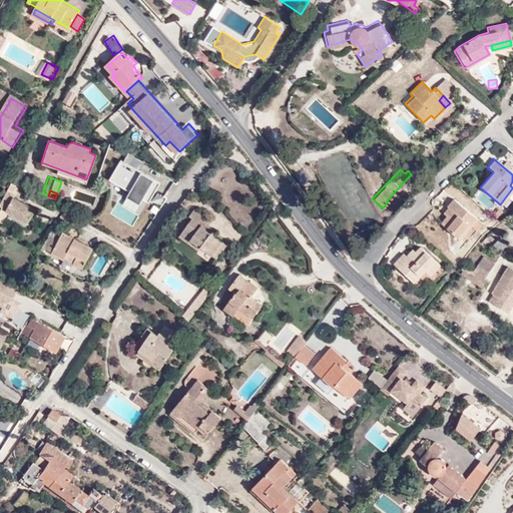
[(494,202),(479,190),(472,197),(488,210),(494,202)]
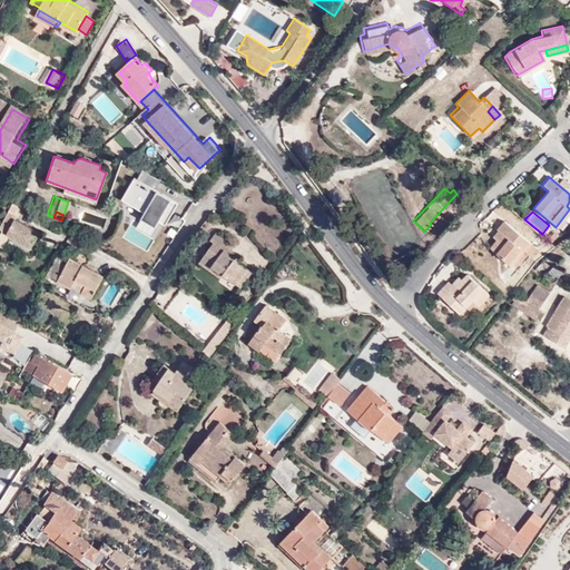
[(7,234),(8,234),(31,246),(40,229),(16,217),(7,234)]
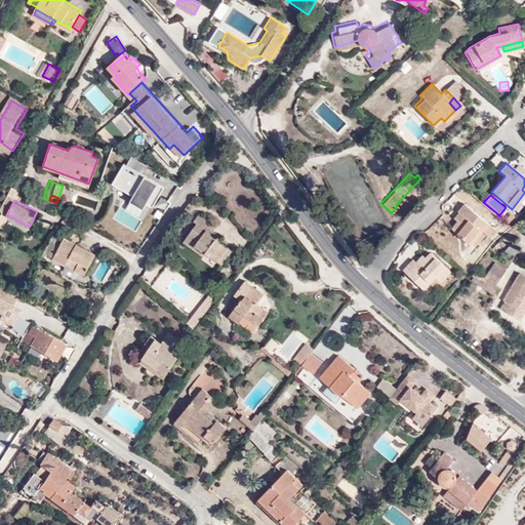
[(469,245),(480,232),(486,225),(461,205),(456,211),(457,213),(451,220),(454,223),(449,230),(469,245)]
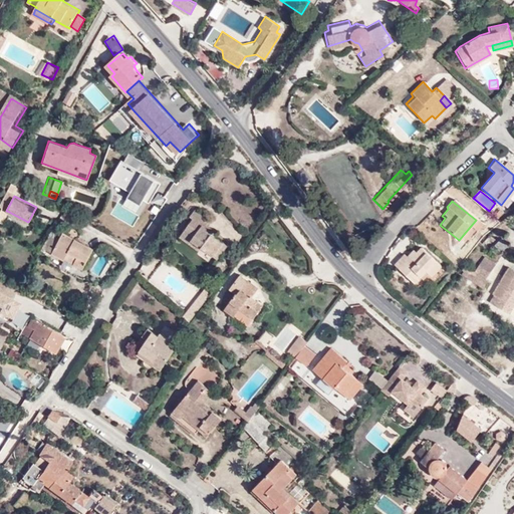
[(370,217),(376,214),(372,205),(366,207),(370,217)]
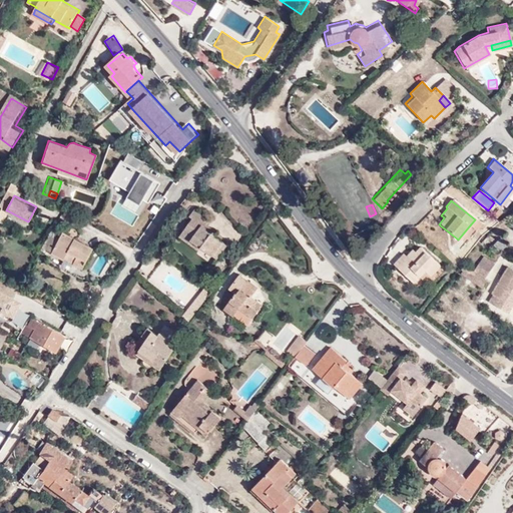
[(211,226),(213,222),(198,211),(192,218),(195,221),(183,236),(204,253),(206,250),(219,261),(230,246),(215,235),(218,232),(211,226)]
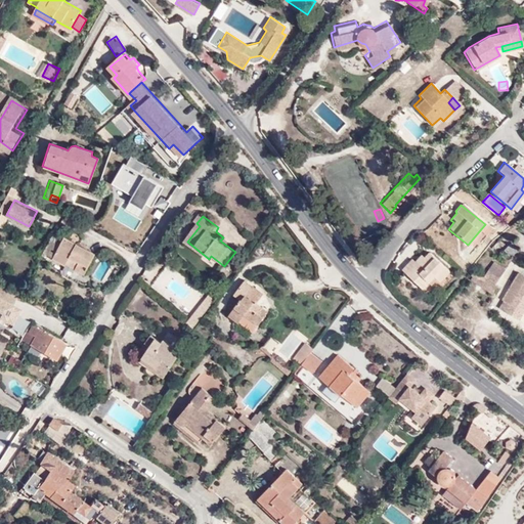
[(484,236),(490,228),(485,224),(479,231),(484,236)]
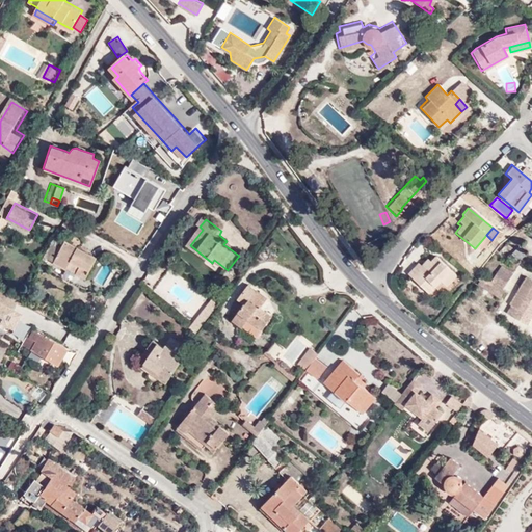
[(62,244),(56,241),(50,253),(58,259),(54,265),(65,272),(70,264),(79,269),(76,274),(86,280),(97,261),(65,244),(63,249),(60,248),(62,244)]
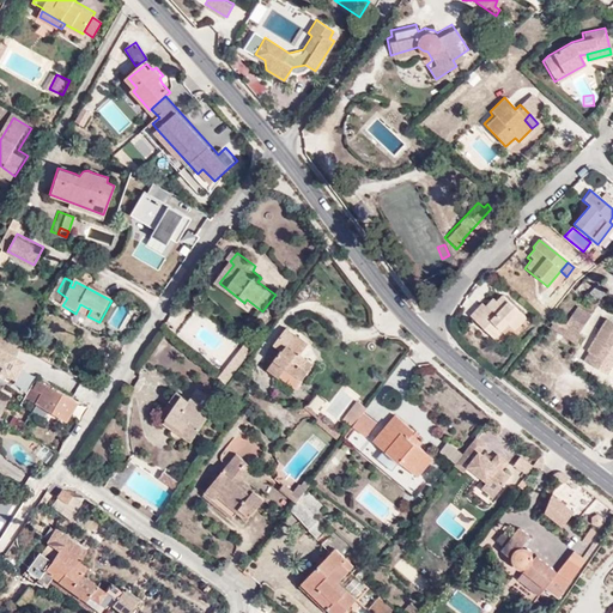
[(67,298),(58,291),(53,299),(62,305),(67,298)]
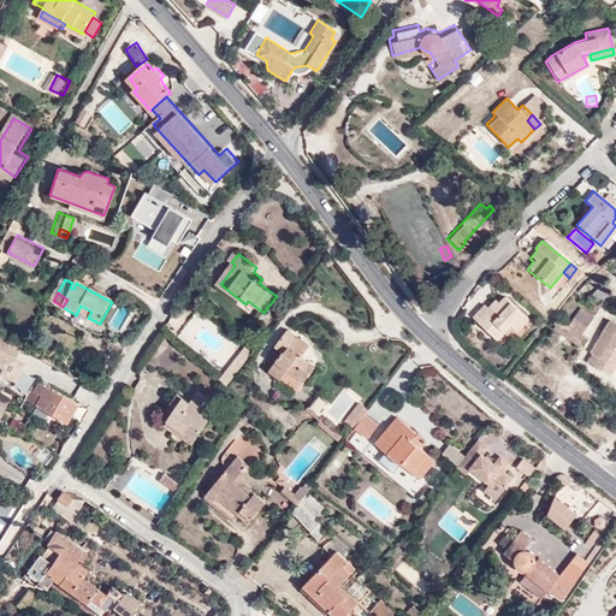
[(483,307),(479,303),(467,318),(489,339),(503,325),(511,332),(523,319),(499,296),(493,303),(490,300),(483,307)]
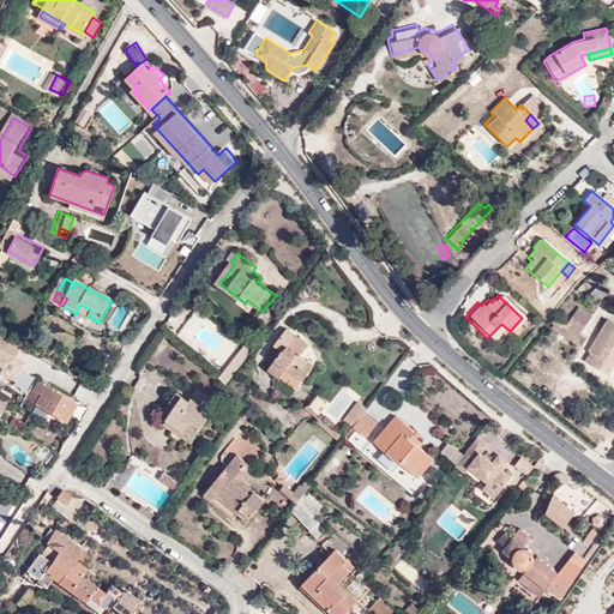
[(573,302),(561,320),(576,330),(588,311),(573,302)]
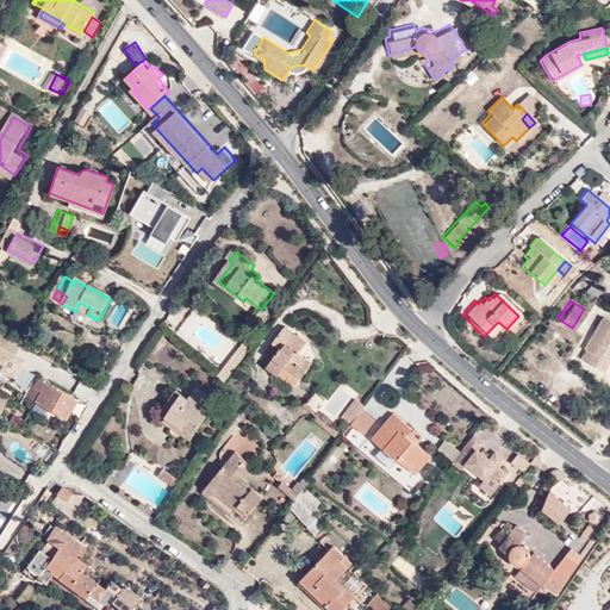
[(604,368),(609,358),(609,315),(607,313),(586,346),(595,352),(590,360),(604,368)]
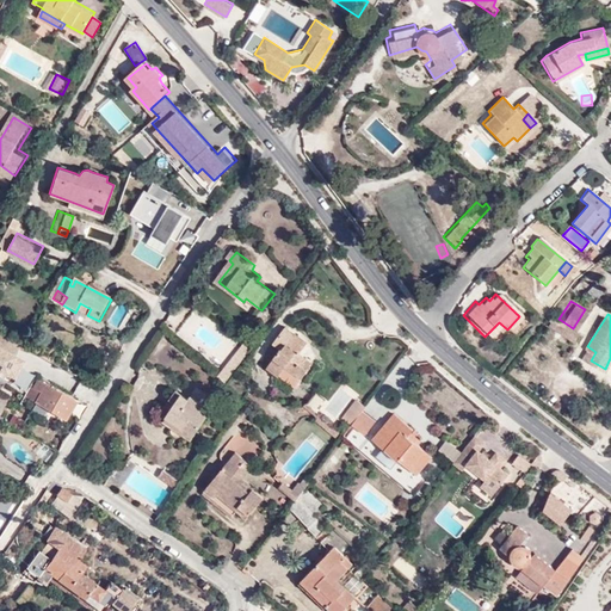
[(580,334),(573,328),(559,319),(556,318),(550,325),(576,341),(580,334)]
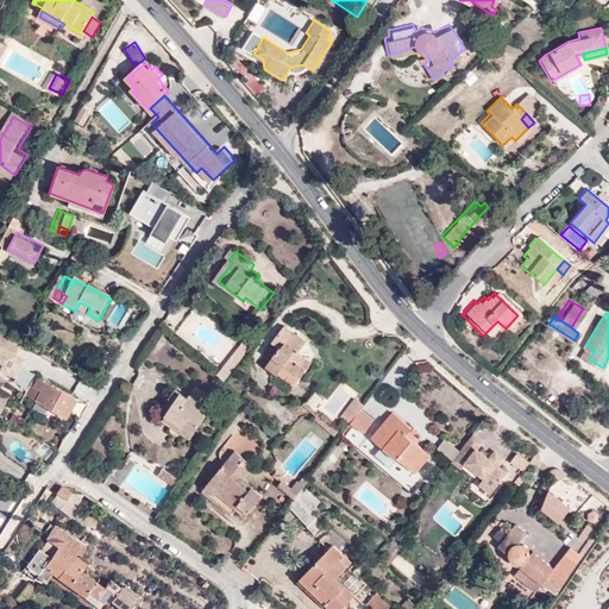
[(292,369),(306,380),(316,365),(303,355),(293,346),(300,336),(290,327),(275,347),(282,353),(270,369),(284,378),(292,369)]
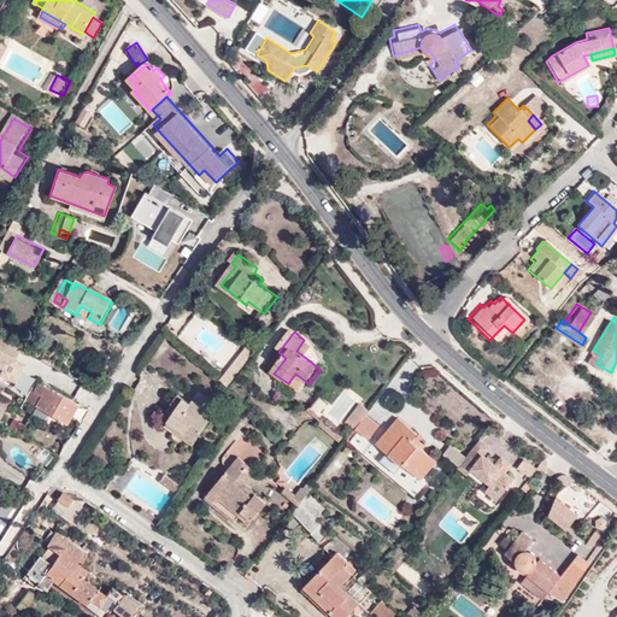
[(15,359),(19,348),(0,338),(0,380),(3,381),(5,376),(15,381),(22,368),(12,363),(15,359)]
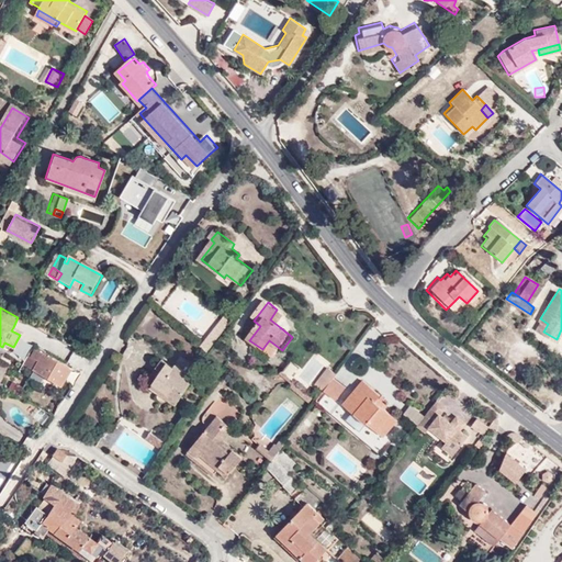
[(270,319),(280,327),(287,317),(277,310),(270,319)]
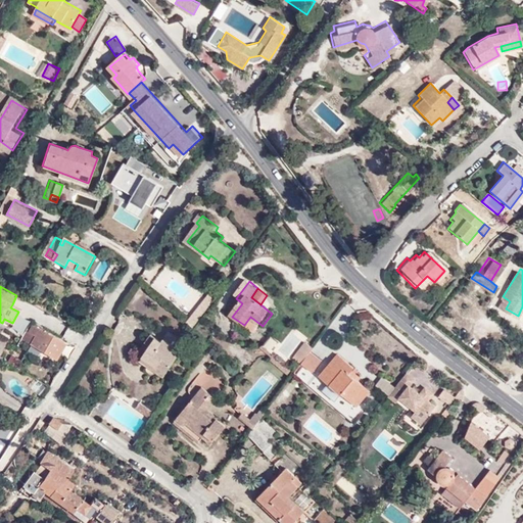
[(192,328),(215,300),(207,295),(186,323),(192,328)]
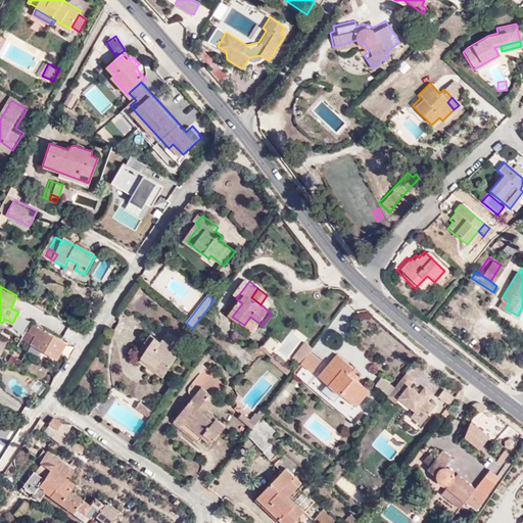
[(250,317),(244,325),(256,333),(263,326),(250,317)]
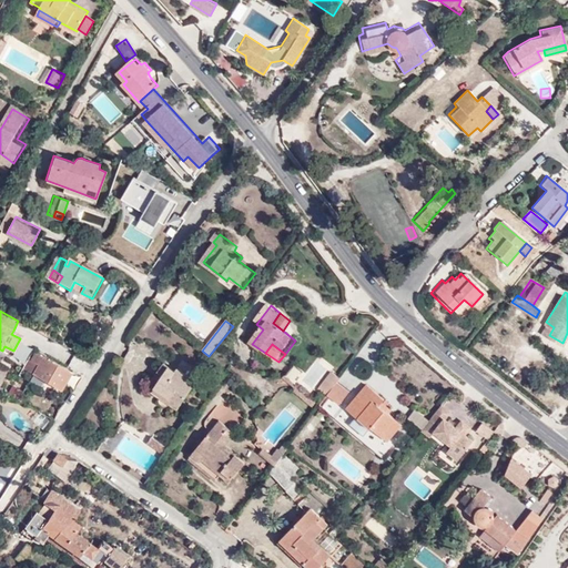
[(68,372),(32,351),(27,358),(34,363),(30,372),(58,388),(68,372)]
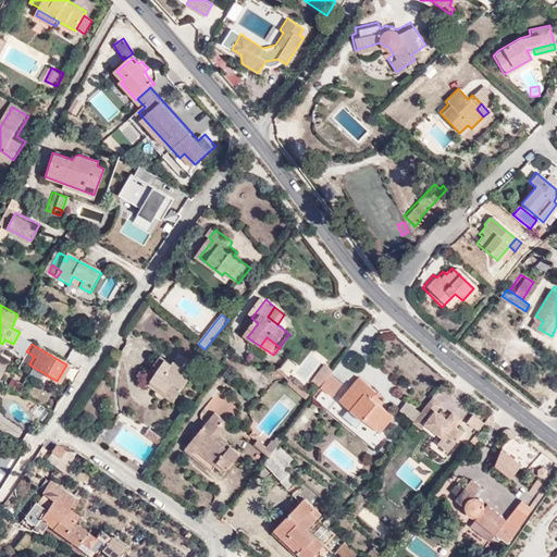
[(158,388),(174,399),(189,378),(180,370),(185,362),(176,357),(170,367),(158,359),(152,367),(157,371),(152,376),(146,387),(155,393),(158,388)]
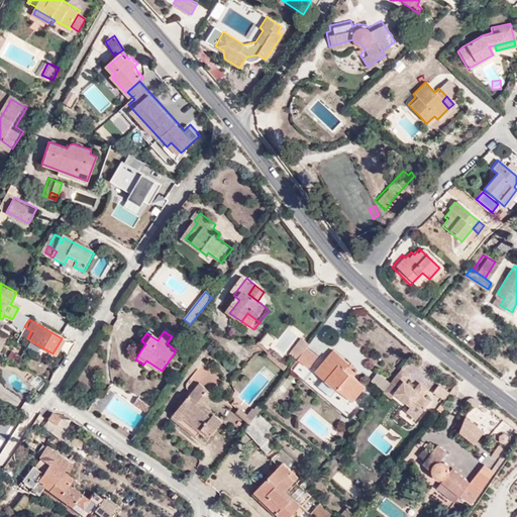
[(262,344),(273,355),(275,353),(279,348),(267,338),(262,344)]
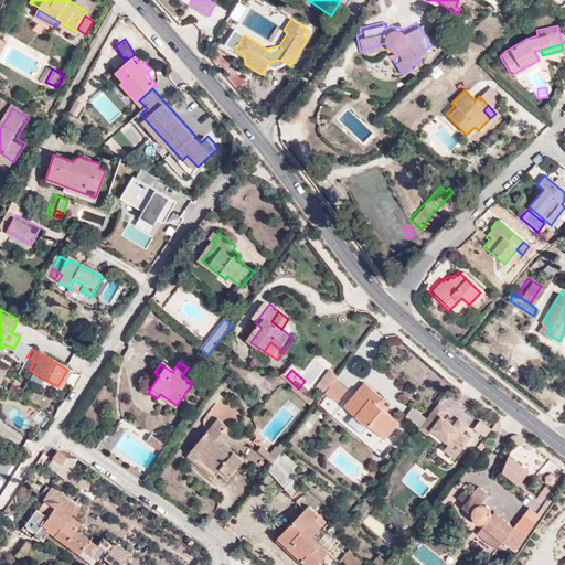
[(155,382),(159,376),(155,372),(150,379),(155,382)]
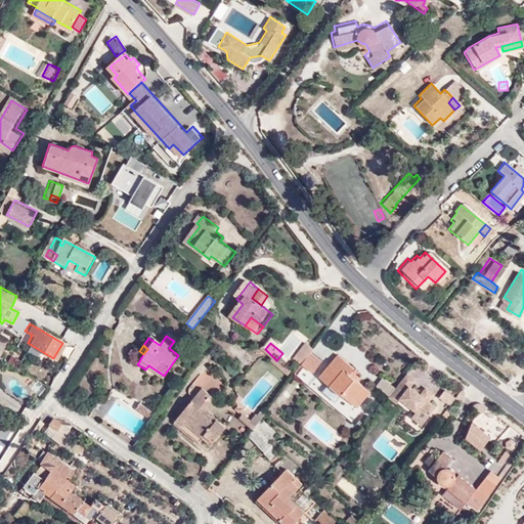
[(298,360),(304,366),(313,354),(317,351),(309,345),(298,360)]
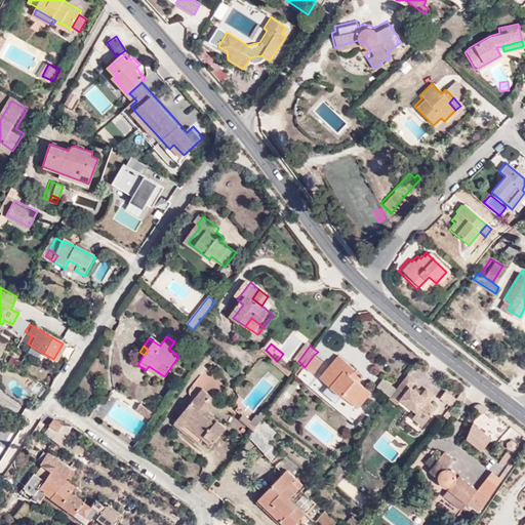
[(314,355),(305,367),(318,377),(327,365),(314,355)]
